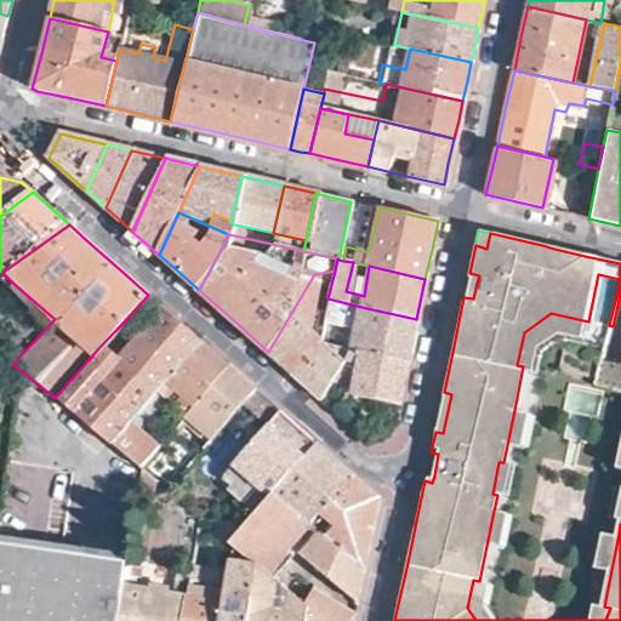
[(319,335),(320,329),(311,323),(322,273),(314,274),(268,352),(280,363),(295,376),(319,335)]
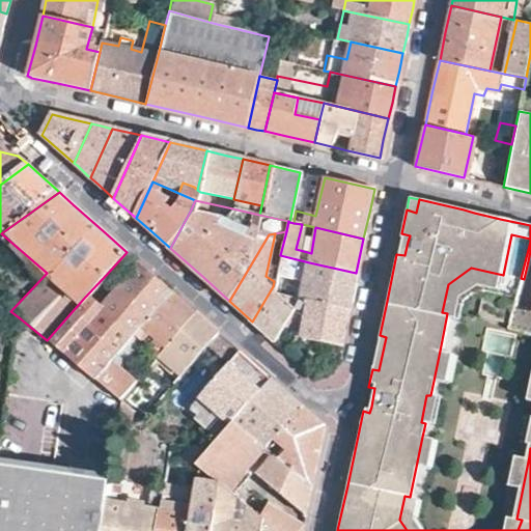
[(530,251),(527,266),(530,267),(530,308),(516,305),(511,325),(530,330),(530,251)]
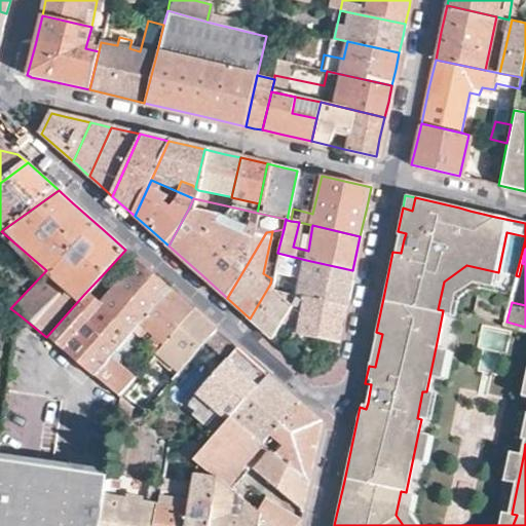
[(306,260),(299,294),(303,296),(344,306),(348,289),(352,270),(306,260)]
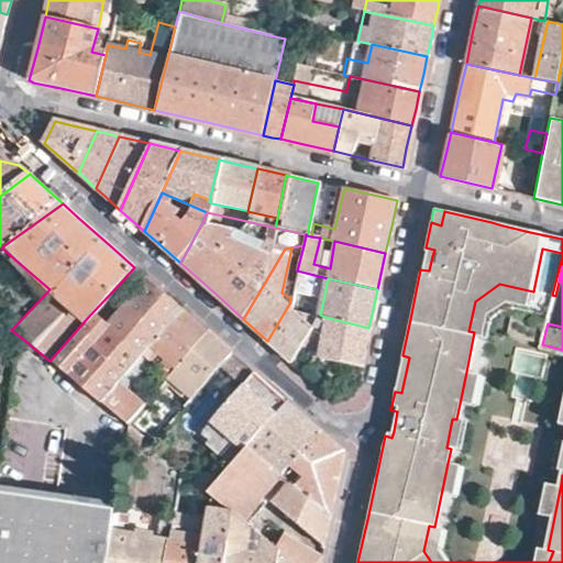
[(105,328),(90,315),(50,361),(97,400),(108,387),(121,373),(141,351),(180,308),(163,293),(148,280),(105,328)]
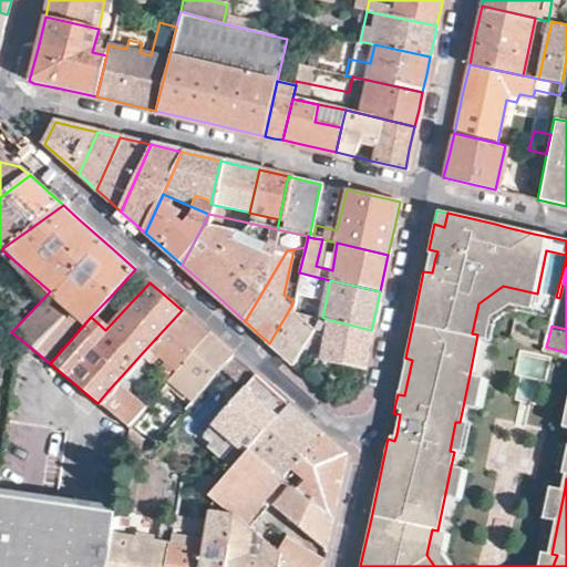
[(549,309),(553,297),(537,294),(503,286),(478,303),(472,333),(477,334),(486,337),(492,311),(506,301),(549,309)]
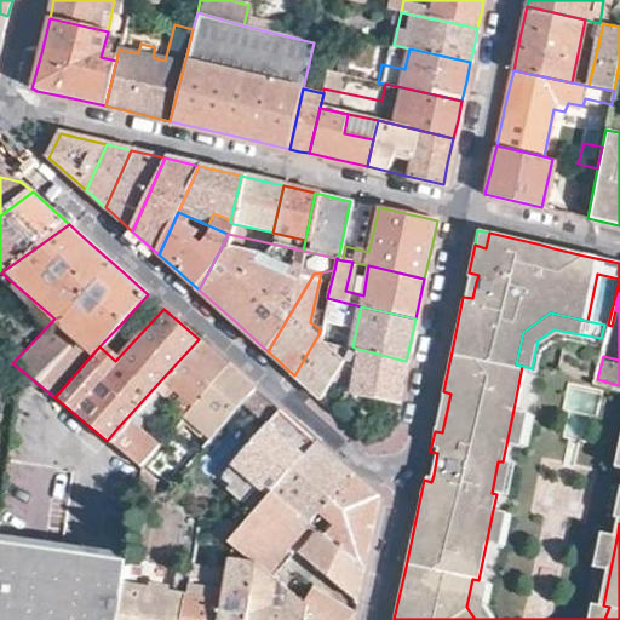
[(306,385),(321,399),(332,379),(352,346),(320,328),(319,334),(294,375),(306,385)]
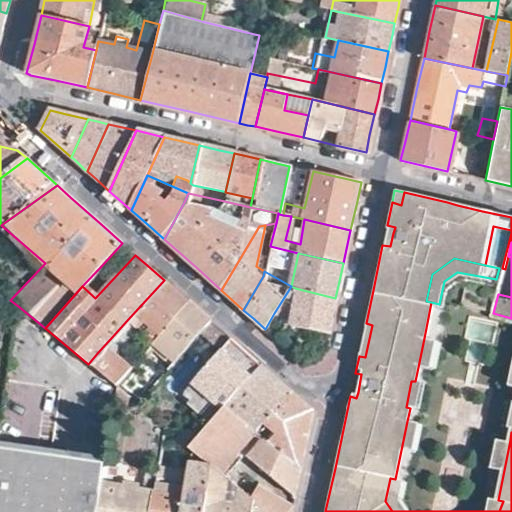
[(128,319),(151,340),(159,332),(187,301),(174,289),(164,280),(128,319)]
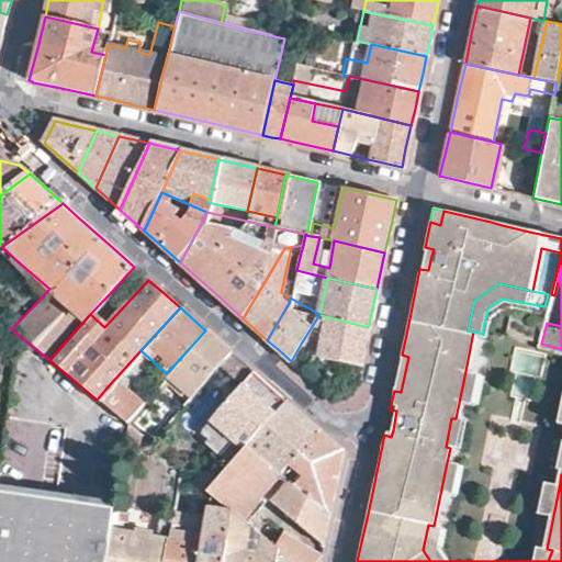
[(319,314),(301,344),(319,353),(322,347),(360,366),(368,327),(324,316),(319,314)]
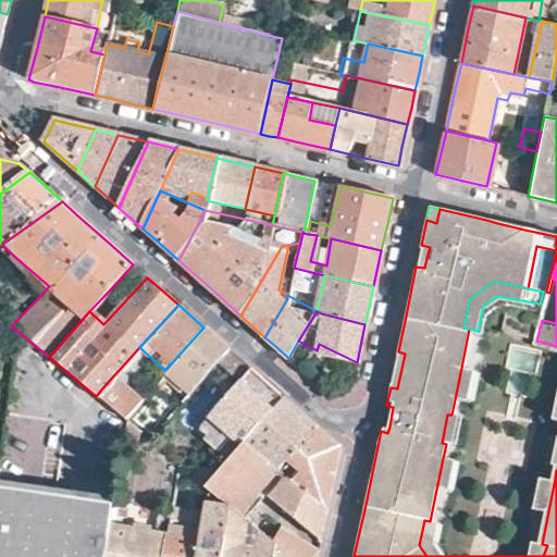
[(173,361),(197,383),(213,366),(229,349),(213,335),(203,327),(173,361)]
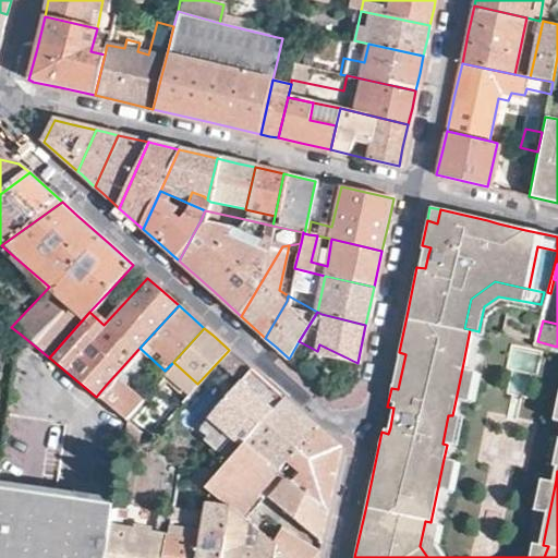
[(238,358),(229,350),(214,366),(227,378),(241,361),(238,358)]
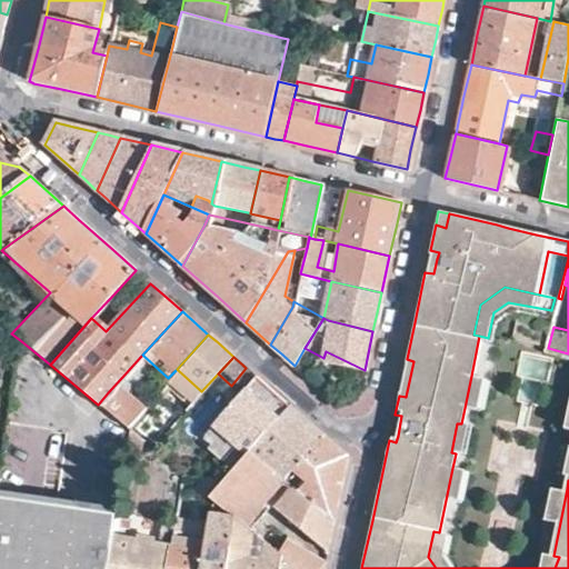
[(407,359),(399,396),(406,397),(413,361),(407,359)]
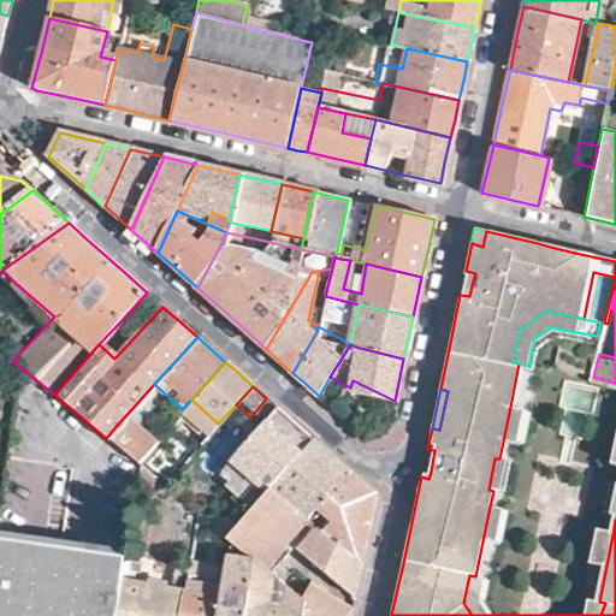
[(510,407),(503,442),(519,445),(526,410),(510,407)]
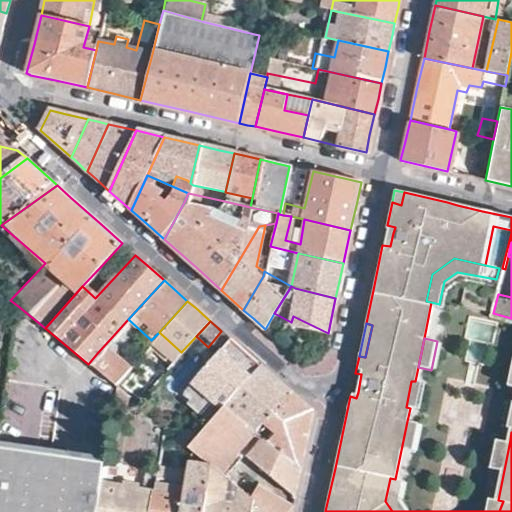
[(98,352),(88,364),(111,384),(132,360),(110,339),(98,352)]
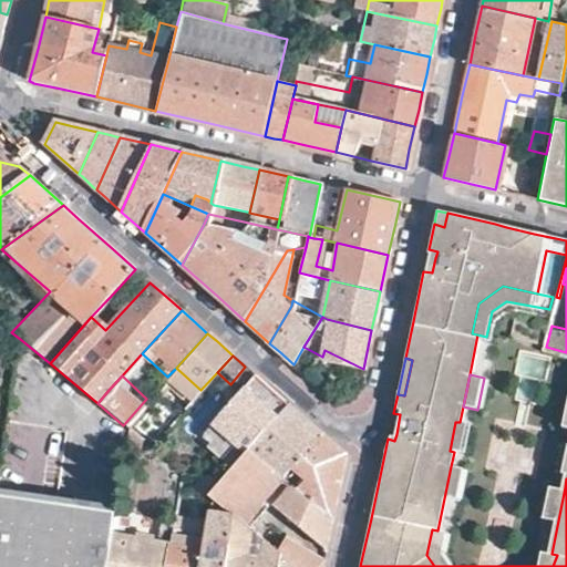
[(272,390),(255,375),(207,428),(240,456),(249,447),(255,441),(288,404),(272,390)]
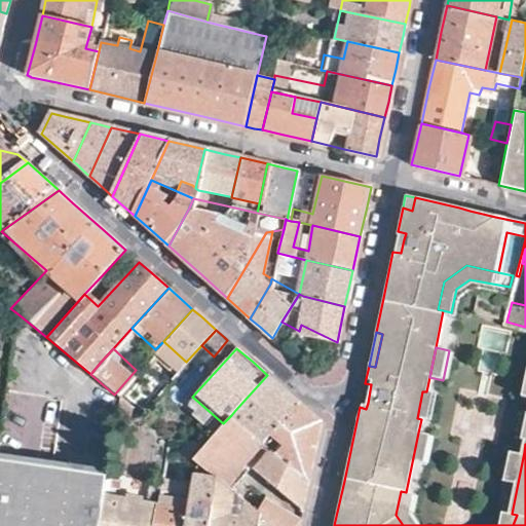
[(279,386),(267,375),(236,409),(231,415),(259,439),(294,400),(279,386)]
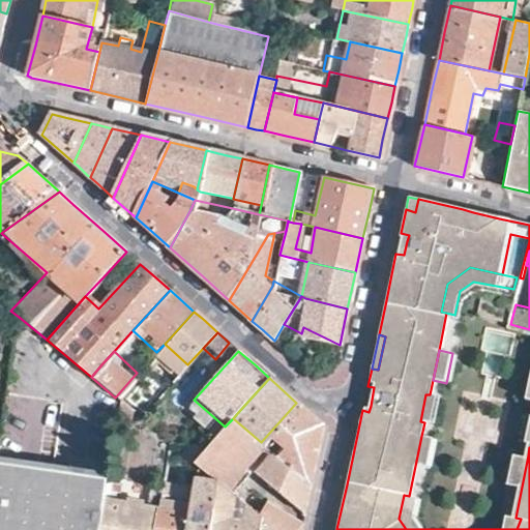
[(425,394),(420,421),(424,422),(433,423),(438,396),(430,394),(425,394)]
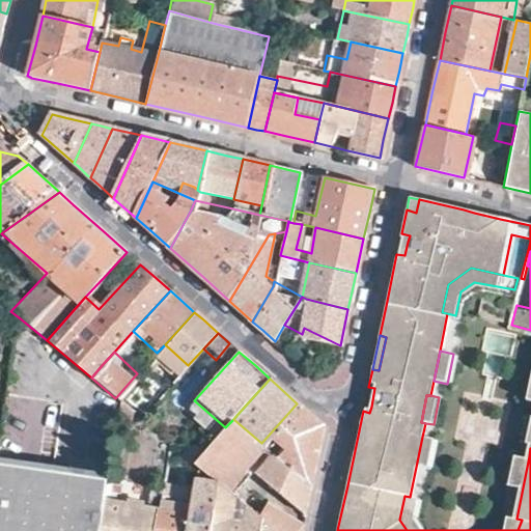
[(297,403),(261,443),(264,446),(271,451),(311,486),(317,456),(324,426),(307,412),(297,403)]
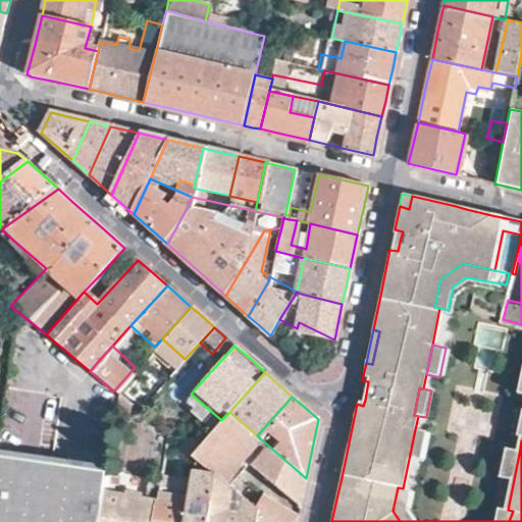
[(513,434),(521,435),(521,408),(518,407),(513,434)]
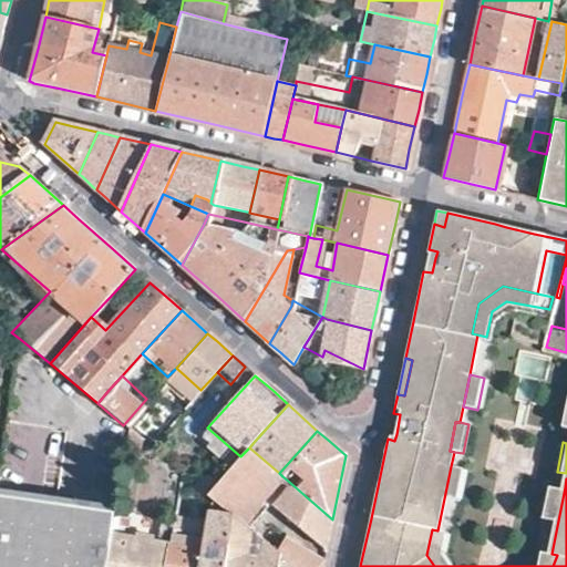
[(249,447),(240,456),(205,495),(219,503),(234,512),(236,513),(243,522),(282,476),(279,473),(249,447)]
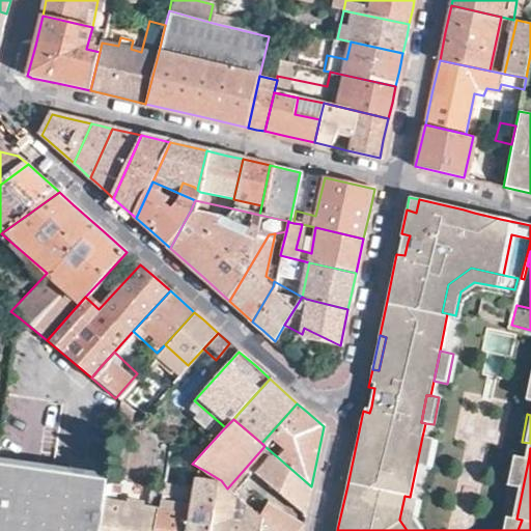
[(422,437),(416,467),(430,470),(437,440),(422,437)]
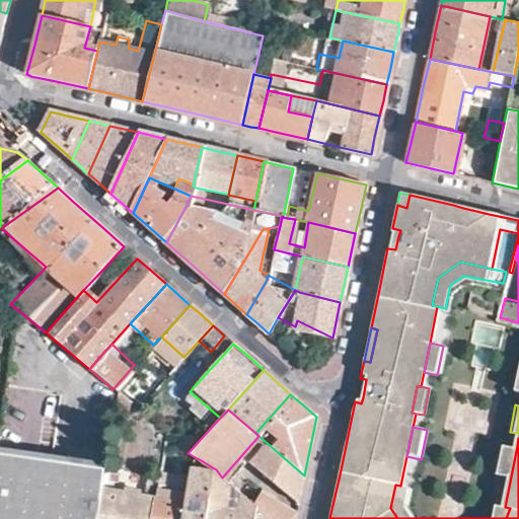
[(304,475),(265,441),(247,464),(270,479),(290,494),(300,495),(302,484),(304,475)]
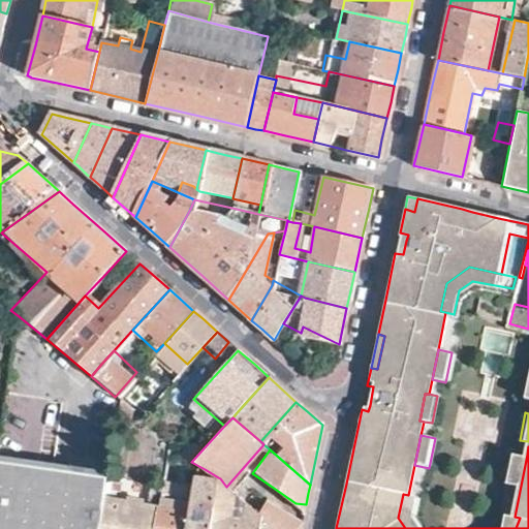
[(507,484),(521,486),(527,455),(514,453),(507,484)]
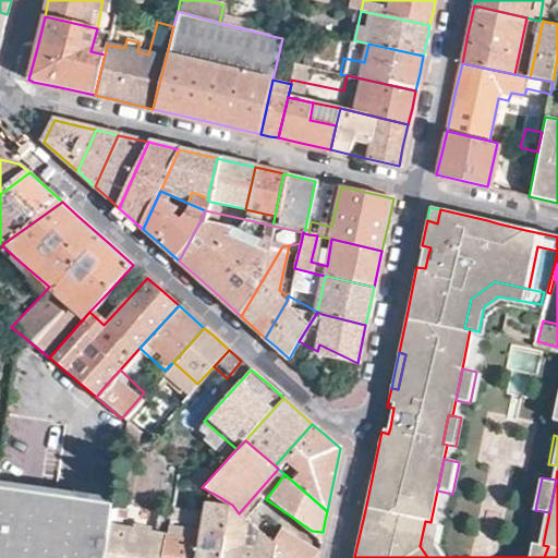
[(105,557),(110,524),(113,497),(0,481),(0,557),(105,557)]
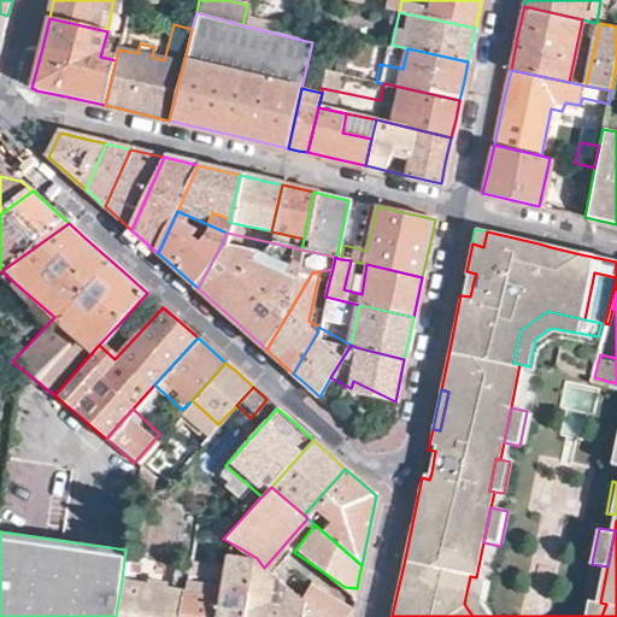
[(245,616),(254,557),(239,547),(236,550),(234,552),(233,556),(231,559),(223,616),(245,616)]
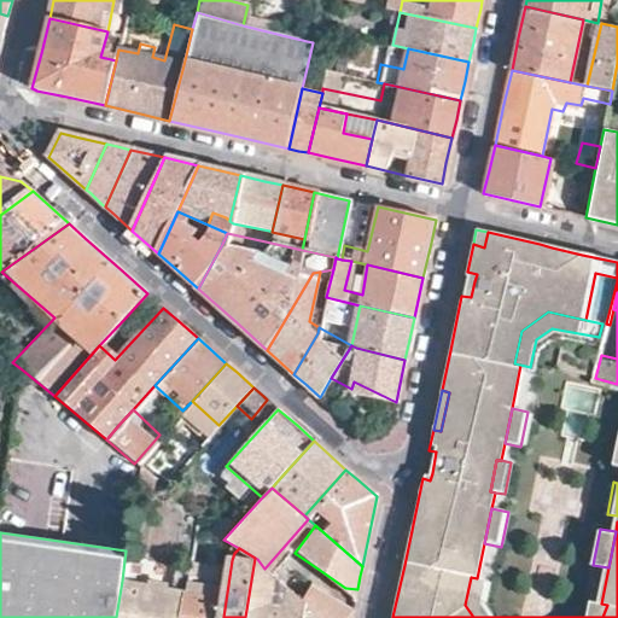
[(302,617),(304,604),(264,569),(257,559),(255,558),(245,617),(302,617)]
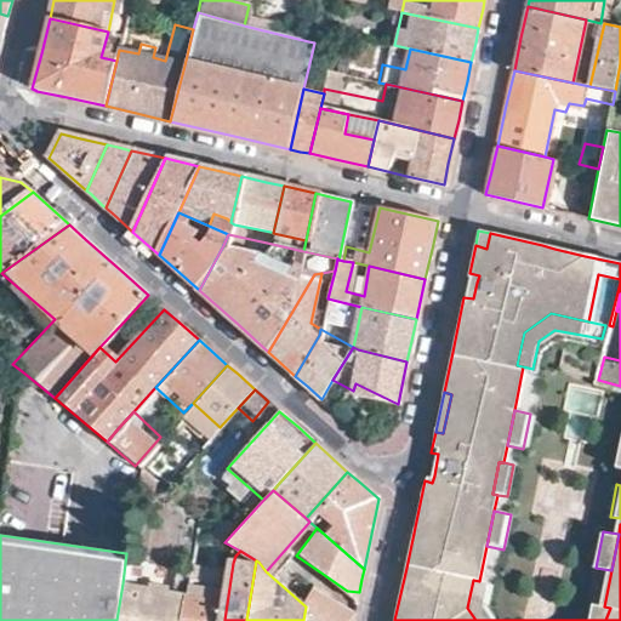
[(347,591),(323,574),(318,581),(342,599),(347,594),(358,598),(359,592),(347,591)]
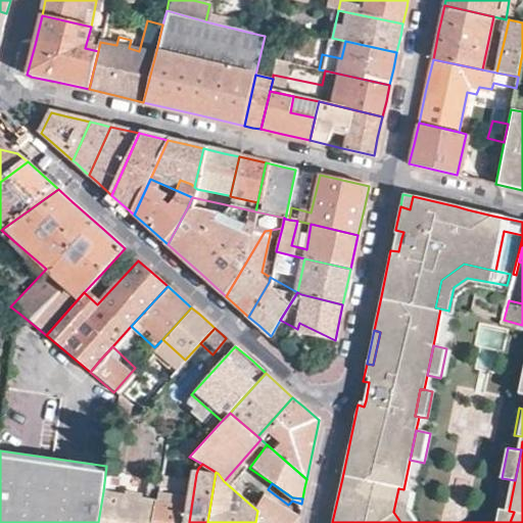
[(403,489),(398,488),(393,512),(400,522),(417,522),(409,510),(415,492),(403,489)]
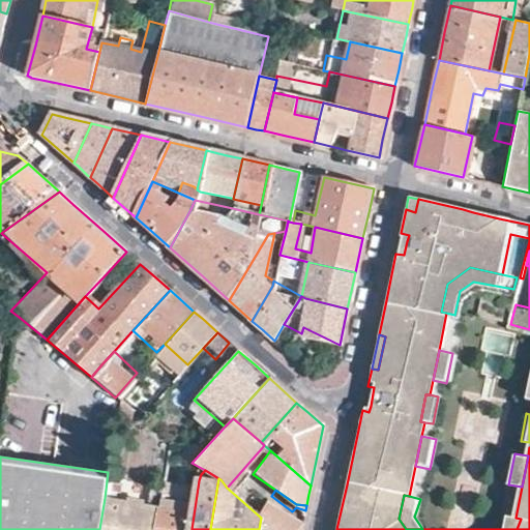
[(173,508),(163,506),(155,529),(185,529),(190,498),(175,496),(173,508)]
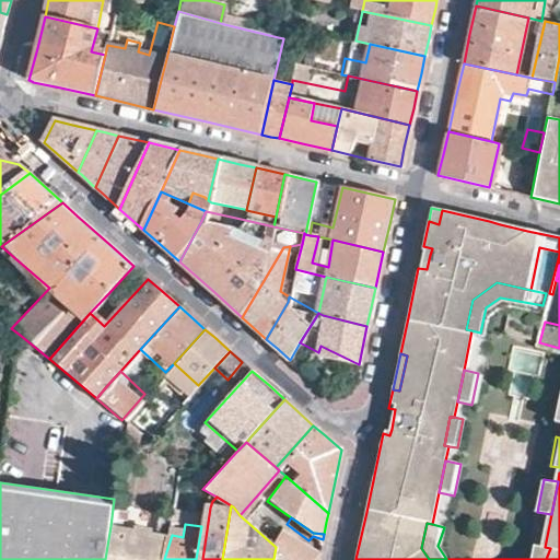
[(164,559),(172,535),(111,526),(105,559),(164,559)]
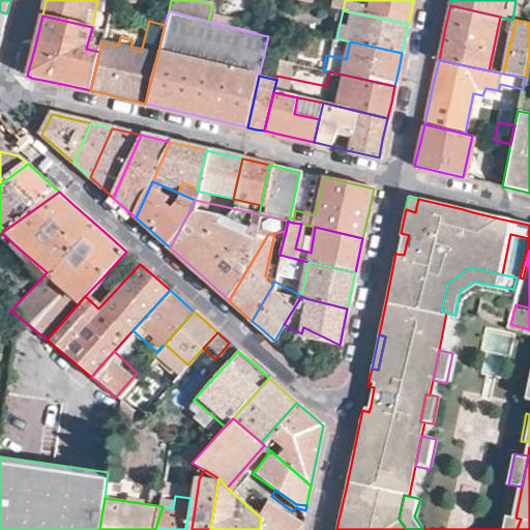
[(268,509),(261,518),(275,529),(300,529),(302,526),(268,509)]
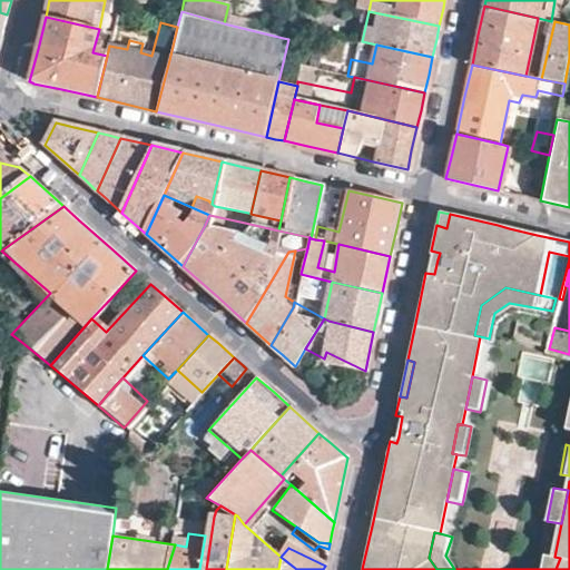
[(556,569),(560,558),(554,557),(546,554),(541,569),(556,569)]
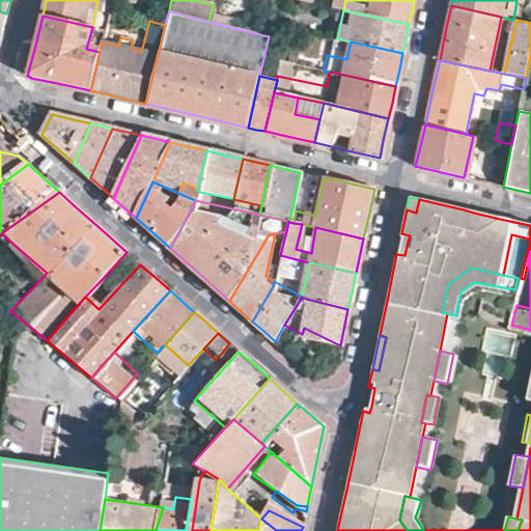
[(276,530),(261,519),(259,530),(276,530)]
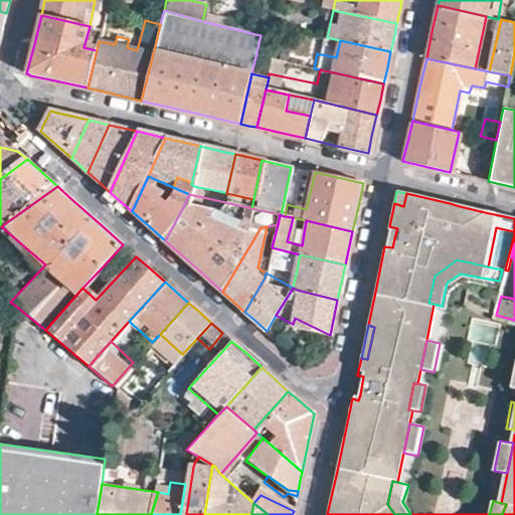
All buildings are outlined.
